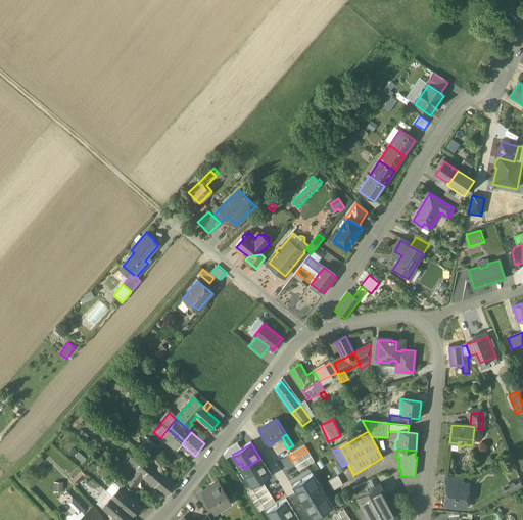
[(292,461),(295,466),(311,456),(307,451),(292,461)]
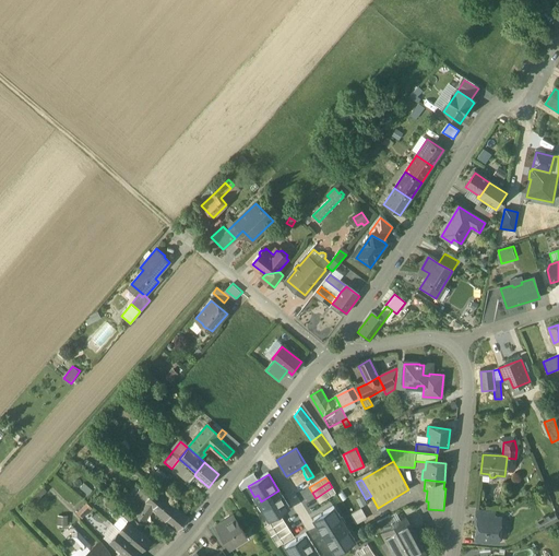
[(316,498),(319,504),(335,493),(332,487),(316,498)]
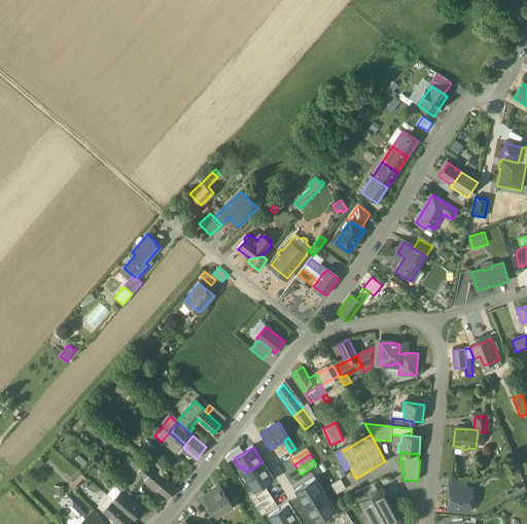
[(145,462),(126,488),(134,495),(144,481),(143,480),(153,468),(145,462)]
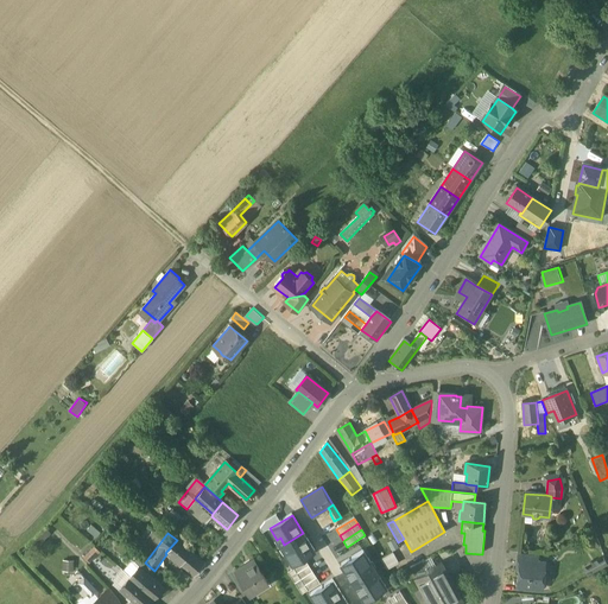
[(315,552),(303,533),(284,545),(289,552),(285,554),(292,565),(315,552)]
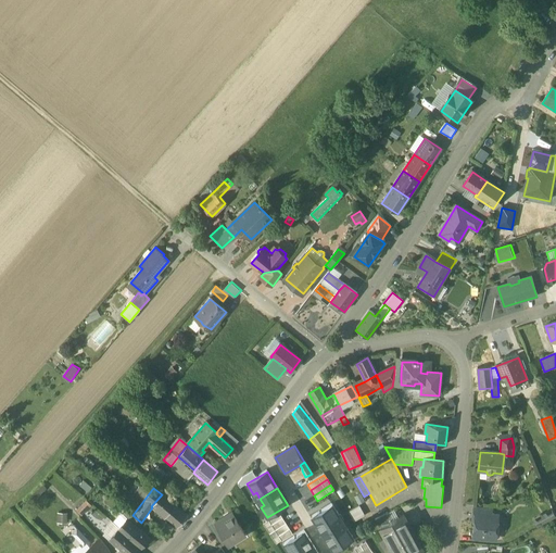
[(187,516),(167,499),(166,499),(162,494),(151,506),(152,507),(177,528),(187,516)]
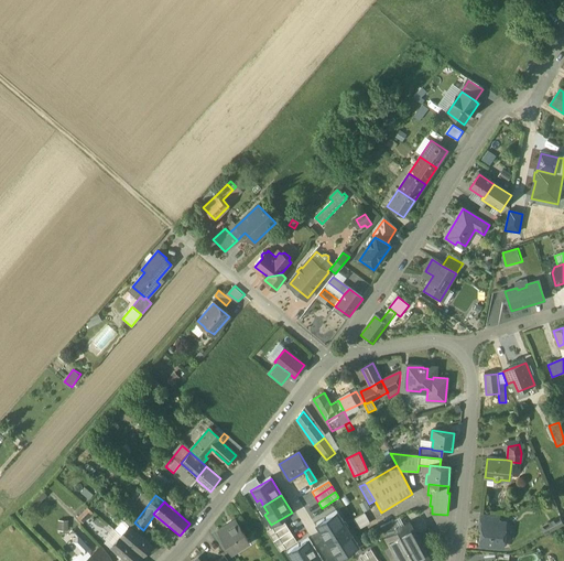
[(91,514),(87,509),(78,518),(83,522),(91,514)]
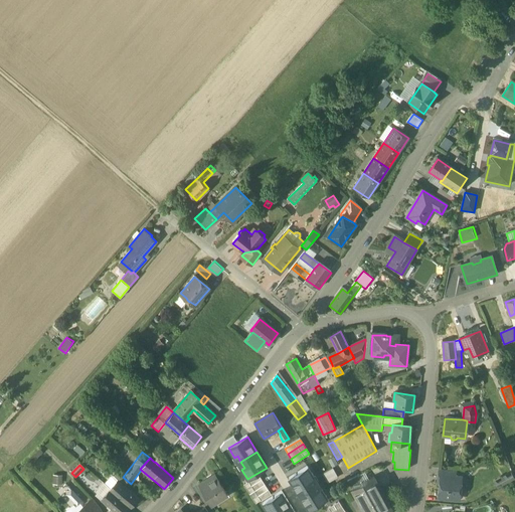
[(289,478),(299,494),(315,484),(311,478),(313,476),(308,467),(289,478)]
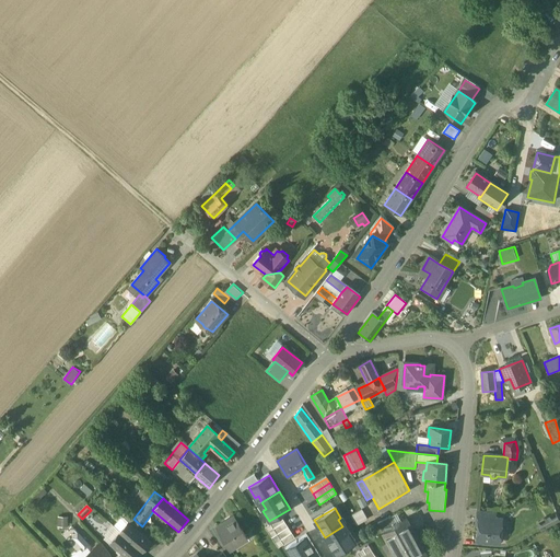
[(361,510),(351,515),(357,525),(368,520),(361,510)]
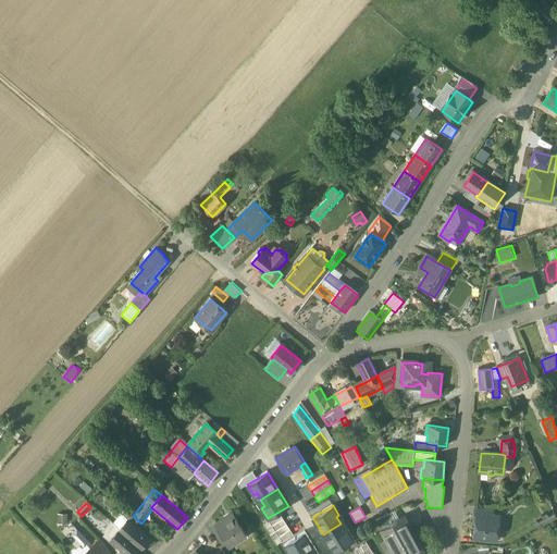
[(133,516),(127,511),(123,517),(126,520),(127,519),(138,529),(143,524),(141,524),(133,516)]
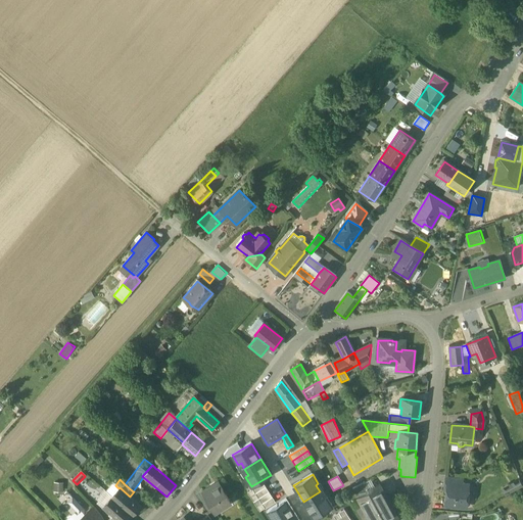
[(503,486),(506,494),(522,486),(522,483),(521,479),(503,486)]
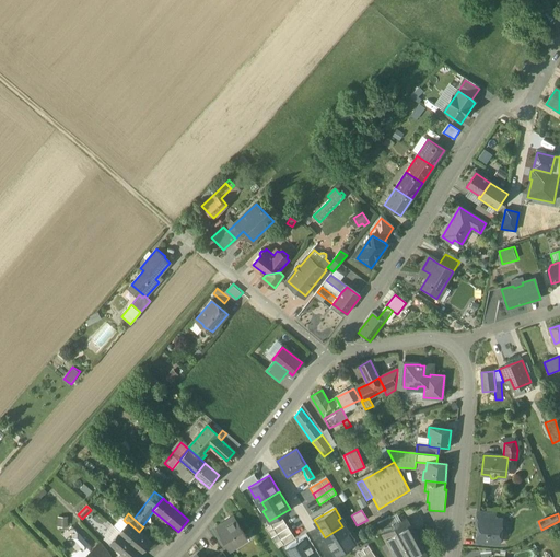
[(68,518),(58,517),(58,526),(67,528),(68,518)]
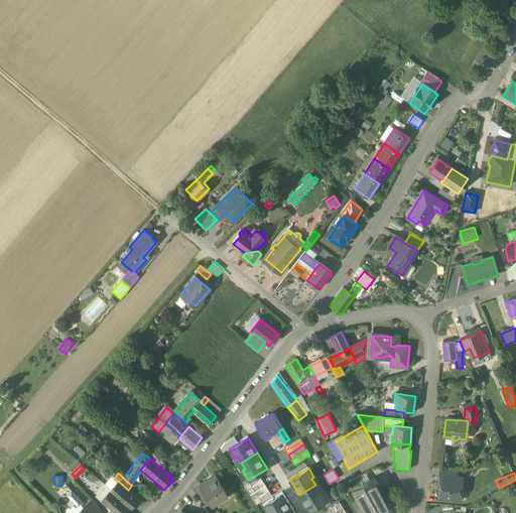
[(216,476),(199,487),(212,506),(210,503),(226,493),(216,476)]
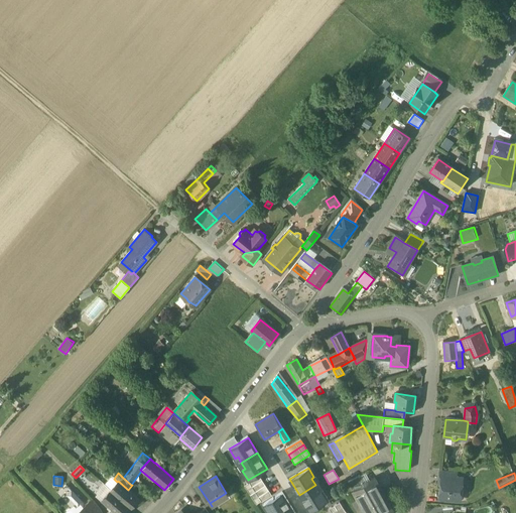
[(262,481),(259,476),(244,486),(247,491),(262,481)]
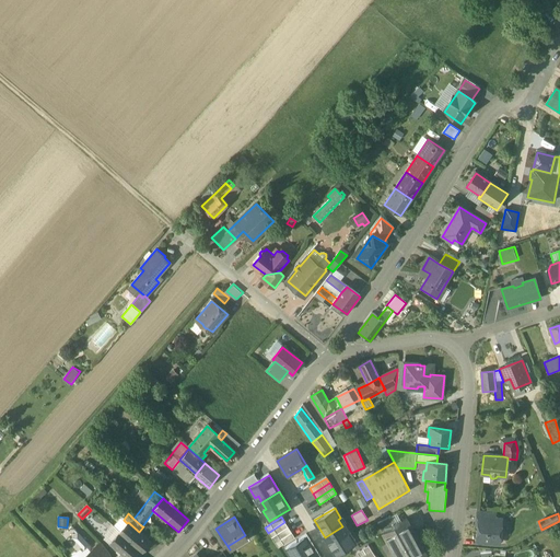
[(381,522),(377,523),(382,532),(395,524),(391,517),(389,518),(381,522)]
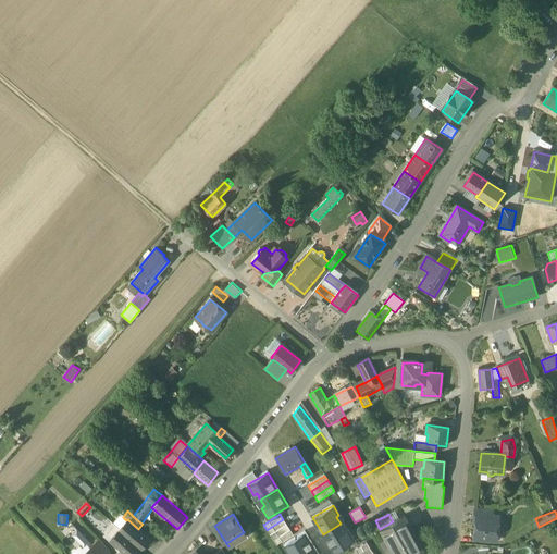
[(422,551),(404,516),(393,521),(380,529),(385,540),(393,553),(418,553),(422,551)]
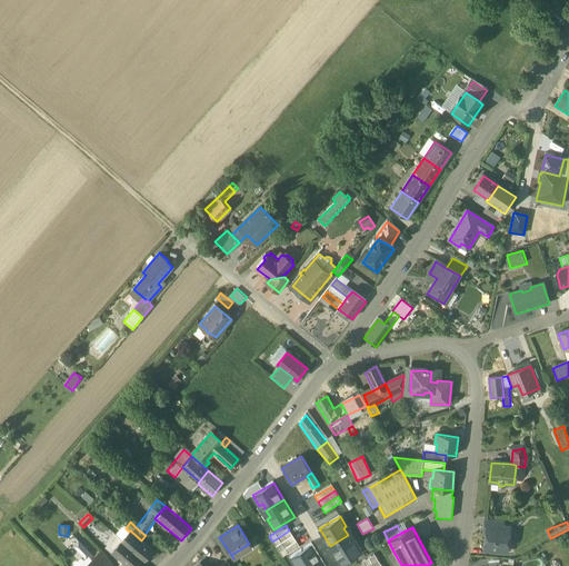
[(496,529),(487,528),(486,535),(488,535),(487,540),(485,542),(483,547),(486,549),(507,552),(510,549),(510,546),(508,543),(507,543),(508,529),(497,528),(496,529)]
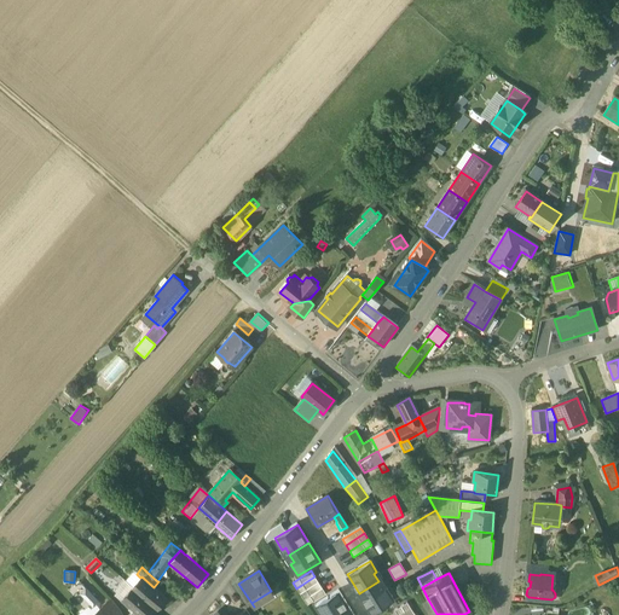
[(154,587),(142,576),(140,578),(132,587),(155,607),(165,596),(154,587)]
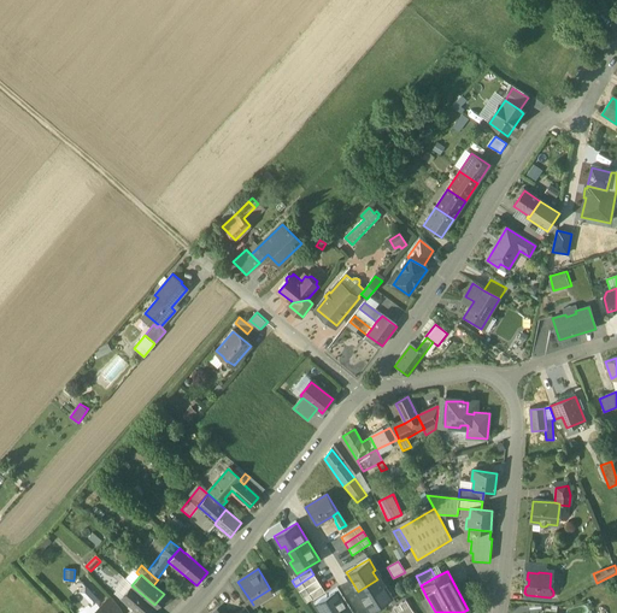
[(317,581),(313,575),(295,587),(299,593),(317,581)]
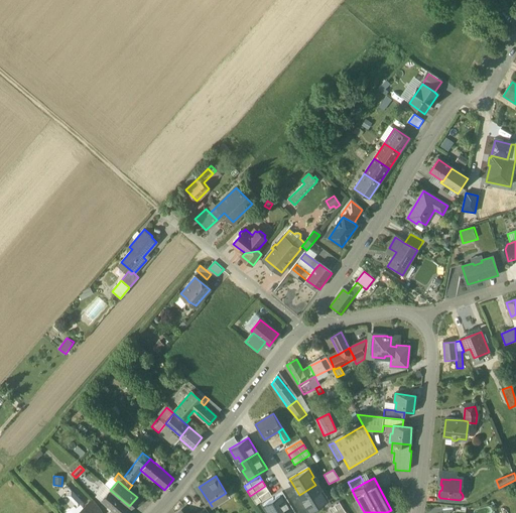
[(315,485),(299,495),(308,511),(328,499),(321,490),(319,492),(315,485)]
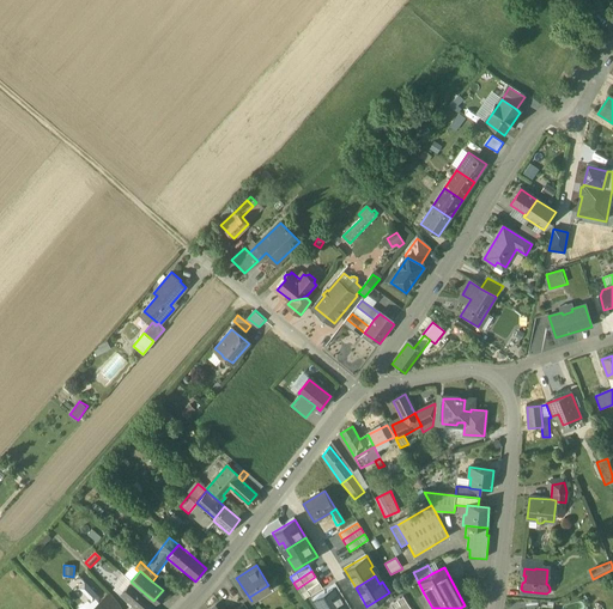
[(319,583),(315,577),(297,589),(301,595),(319,583)]
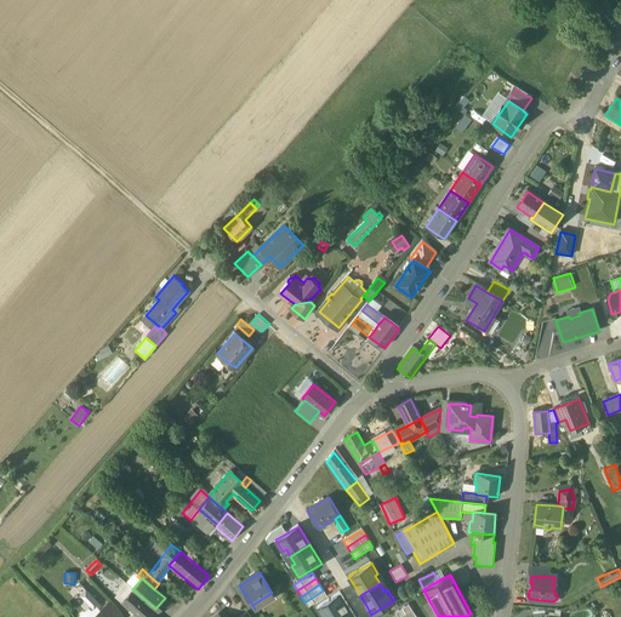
[(155,609),(132,589),(123,601),(136,611),(142,616),(149,616),(155,609)]
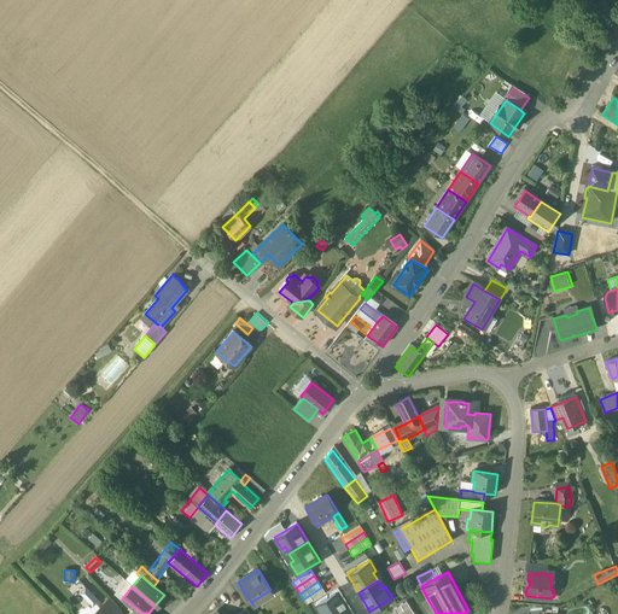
[(93,607),(99,601),(86,588),(80,594),(93,607)]
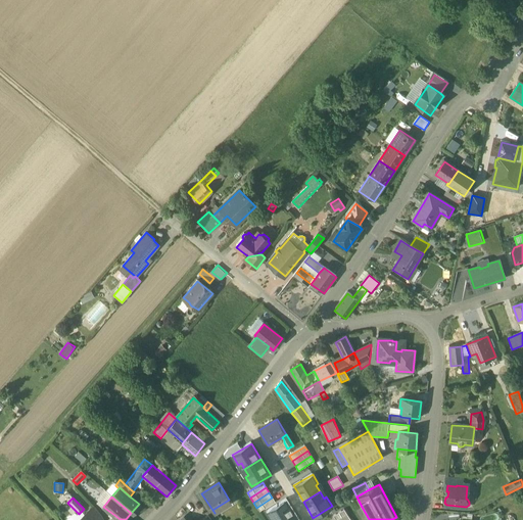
[(275,503),(272,498),(256,508),(259,513),(275,503)]
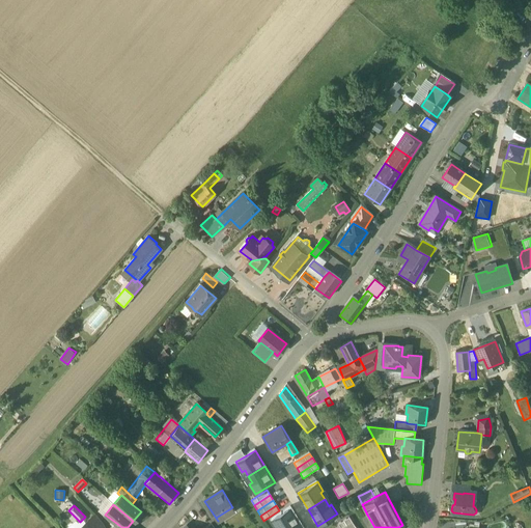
[(280,527),(292,527),(300,523),(290,507),(272,519),(276,527),(280,527)]
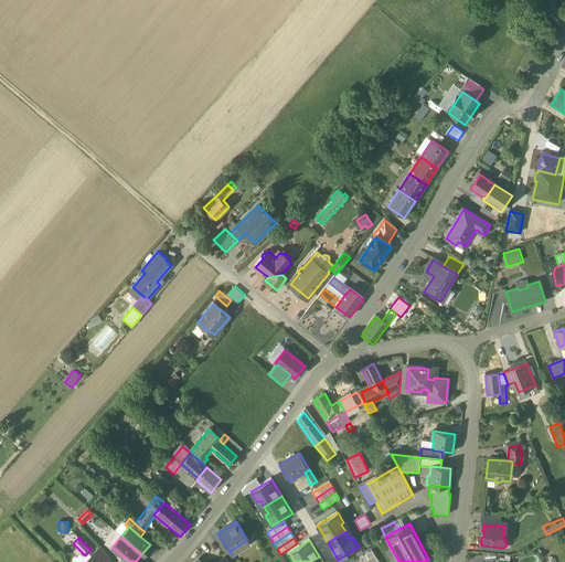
[(398,561),(391,548),(384,551),(388,561),(398,561)]
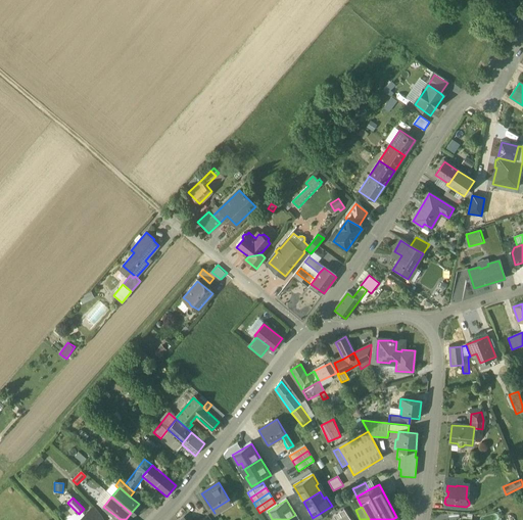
[(101,519),(92,508),(85,514),(89,519),(101,519)]
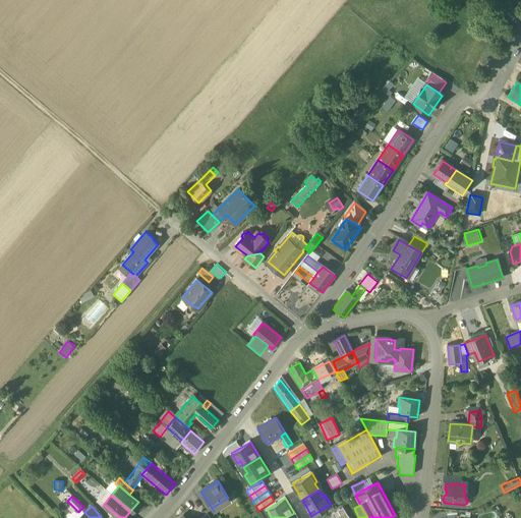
[(348,517),(343,507),(332,514),(334,517),(348,517)]
